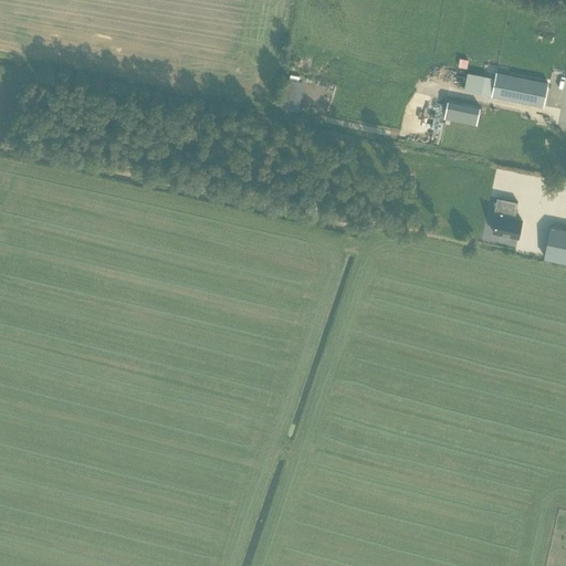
[(322,51),(323,44),(307,42),(293,40),(292,46),(322,51)]
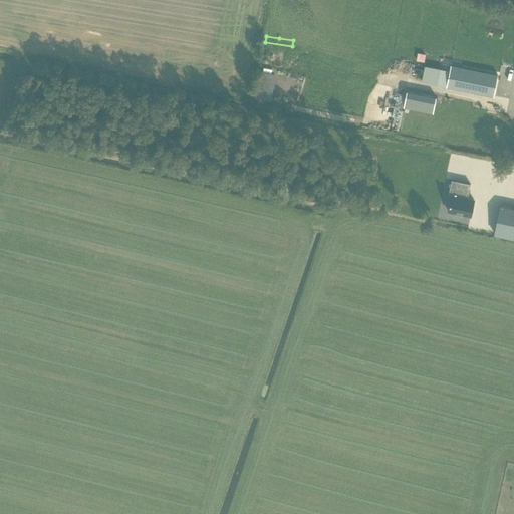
[(493,96),(498,73),(451,64),(446,87),(493,96)]
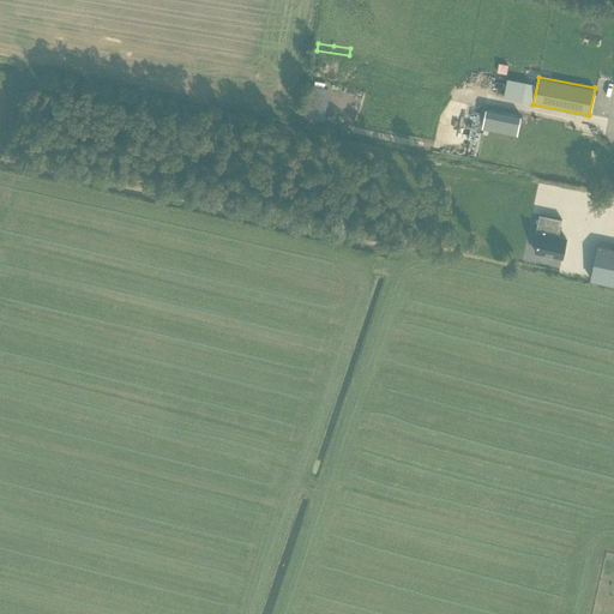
[(523,80),(522,100),(533,101),(534,80),(523,80)]
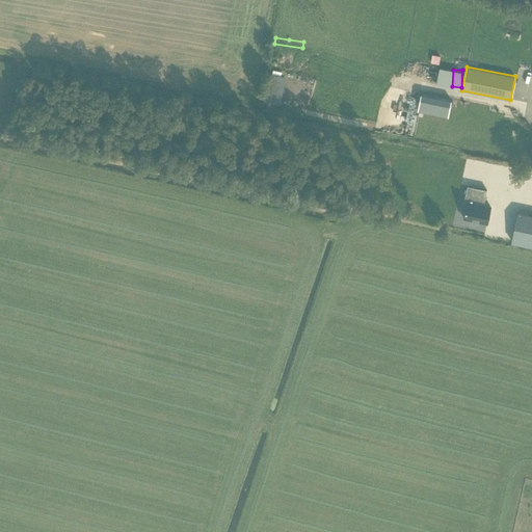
[(362,75),(360,92),(371,94),(374,77),(362,75)]
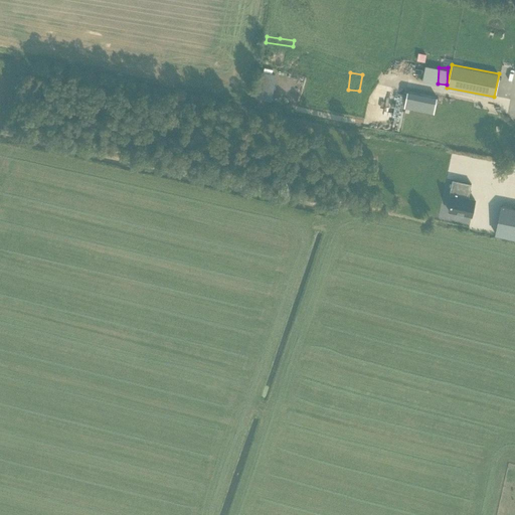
[(404,108),(434,113),(438,97),(407,91),(404,108)]
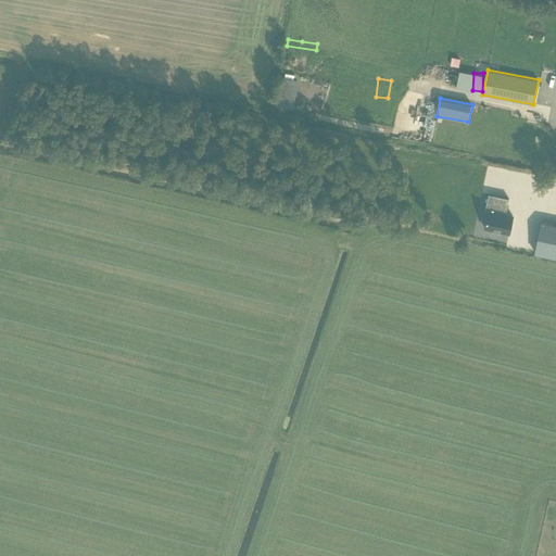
[(406,115),(403,128),(414,131),(418,117),(406,115)]
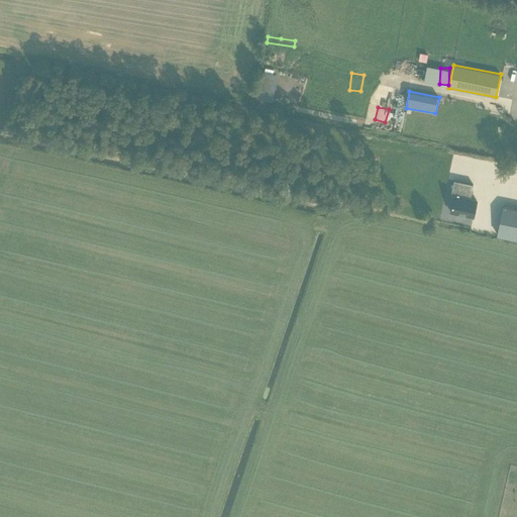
[(478,109),(477,115),(495,118),(496,112),(478,109)]
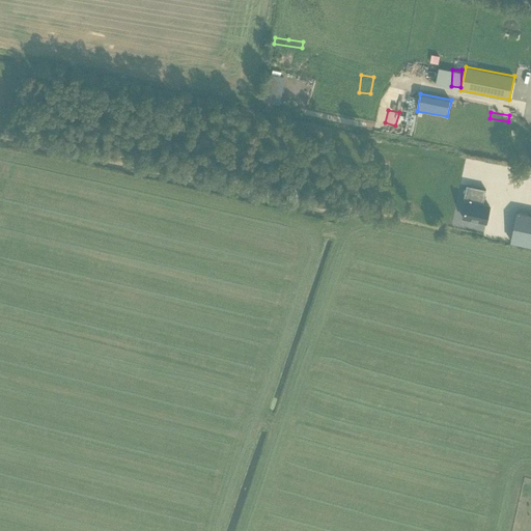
[(486,189),(467,185),(464,200),(467,201),(463,218),(486,222),(490,205),(481,203),(482,198),(484,198),(486,189)]
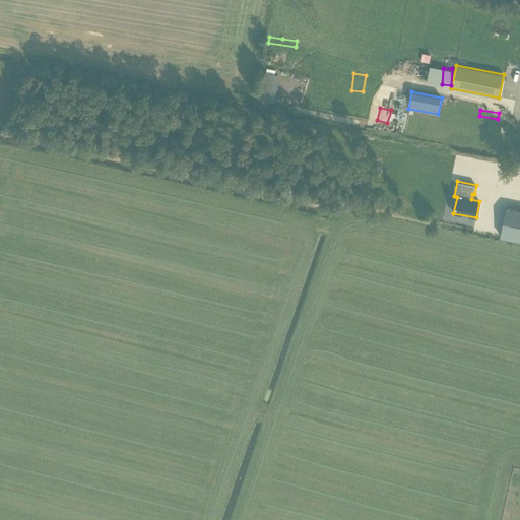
[(519,240),(519,209),(507,207),(501,236),(519,240)]
